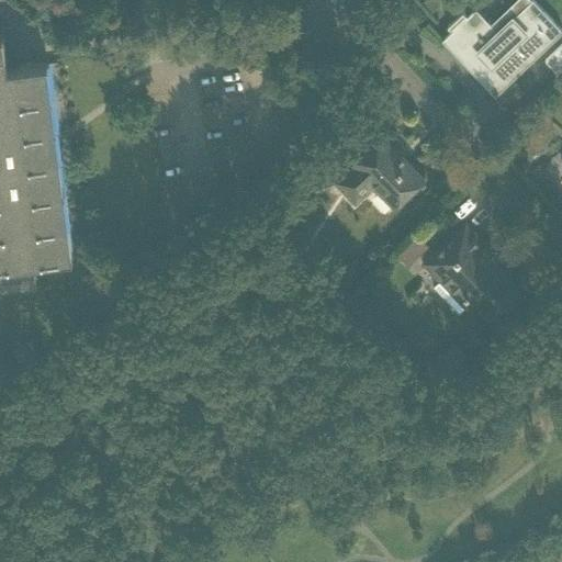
[(451,30),(441,40),(459,57),(461,55),(474,69),(472,71),(495,96),(561,31),(561,30),(532,0),(529,0),(497,31),(475,8),(467,15),(462,11),(447,25),(451,30)]
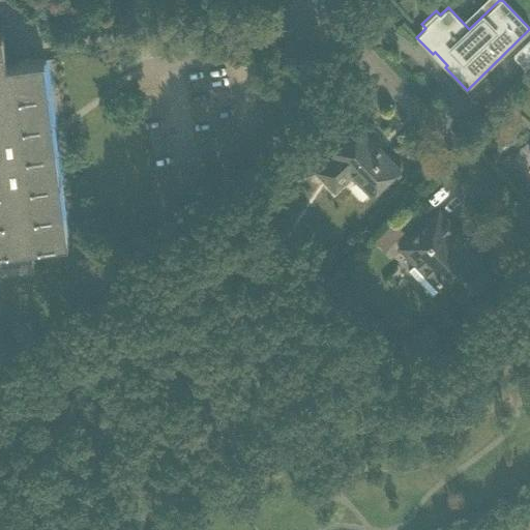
[(0,248),(19,246),(30,245),(68,240),(60,180),(53,119),(45,58),(15,62),(13,49),(12,40),(4,41),(3,32),(0,32),(0,248)]
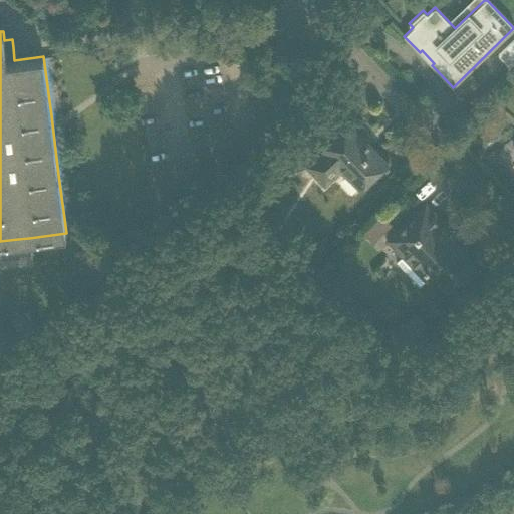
[(509,66),(513,61),(513,39),(498,54),(509,66)]
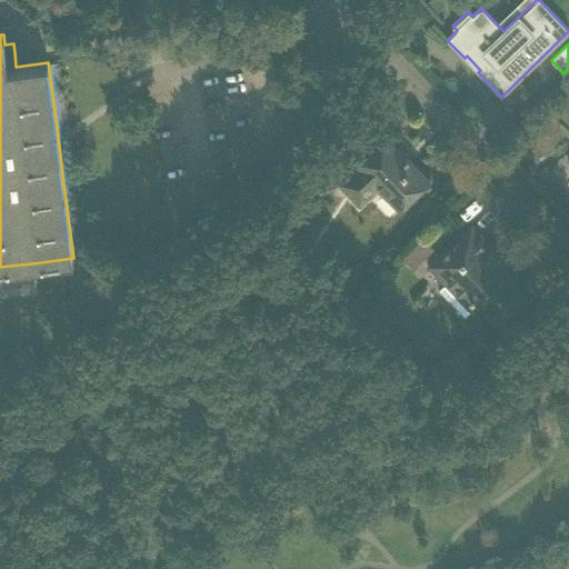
[(387,137),(357,166),(338,183),(353,199),(359,205),(368,196),(366,193),(377,183),(399,208),(428,180),(387,137)]
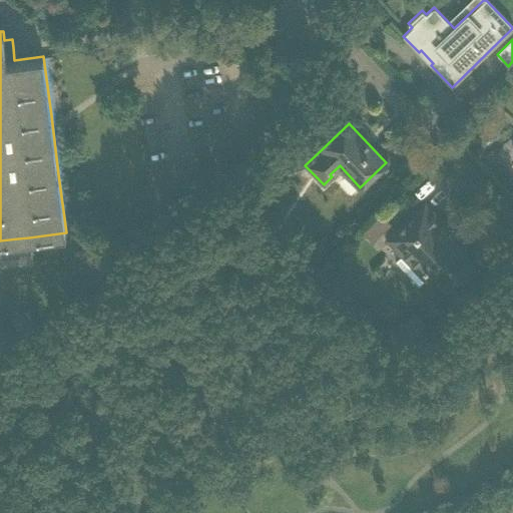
[(425,203),(410,217),(387,239),(401,254),(394,261),(420,287),(425,280),(446,261),(450,265),(448,267),(462,282),(477,268),(463,252),(460,254),(457,250),(460,247),(439,226),(442,222),(425,203)]
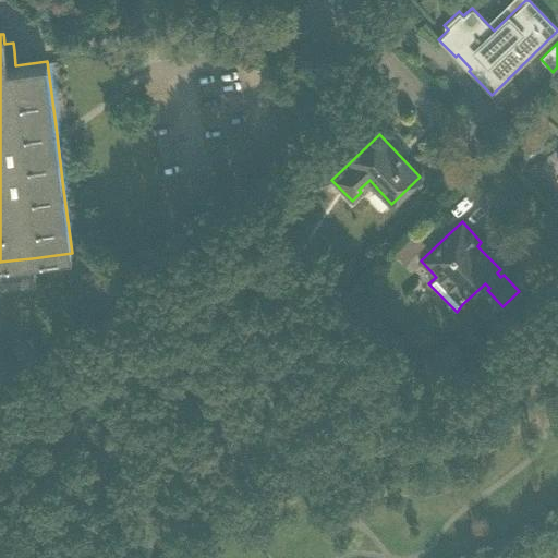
[(403,263),(423,243),(411,230),(390,250),(403,263)]
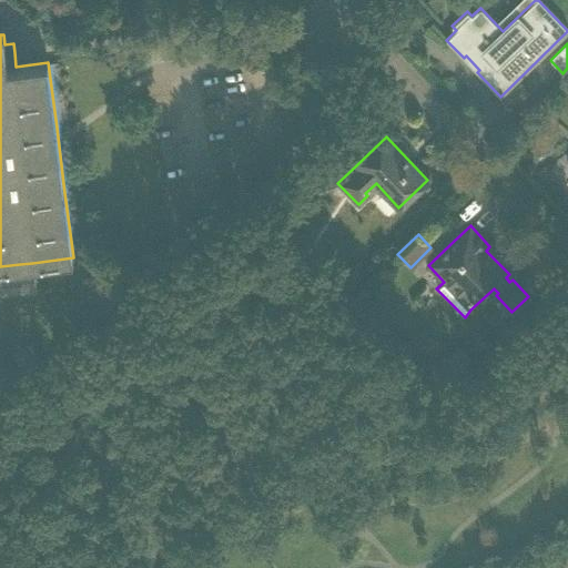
[(0,296),(36,292),(32,263),(20,264),(19,282),(0,284),(0,296)]
